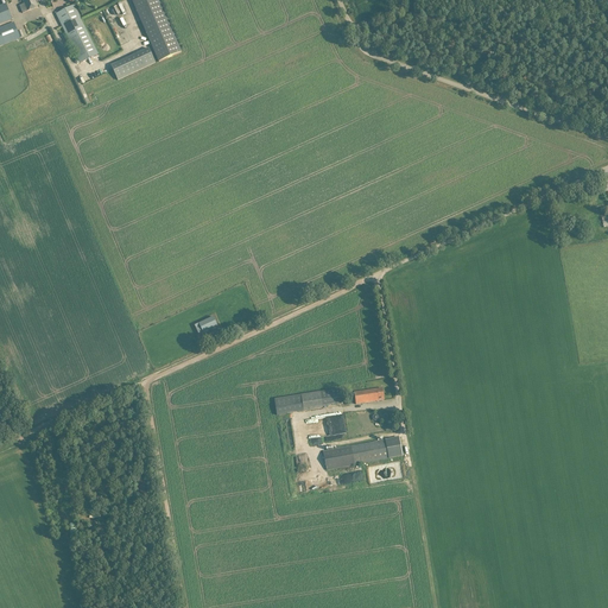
[(0,6),(0,24),(13,20),(6,4),(4,0),(23,0),(27,12),(38,7),(35,0),(0,0),(4,5),(0,6)]
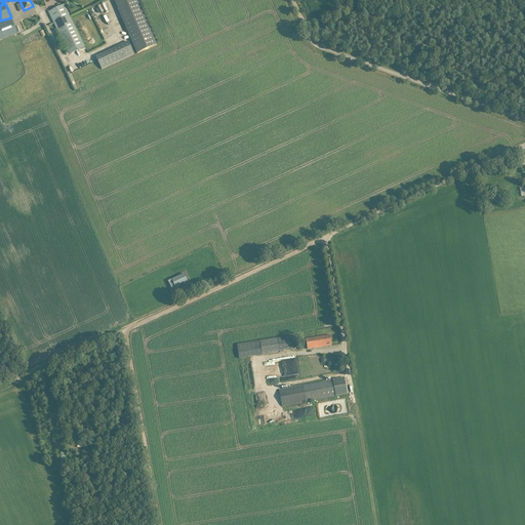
[(114,0),(137,53),(157,45),(136,0),(114,0)]
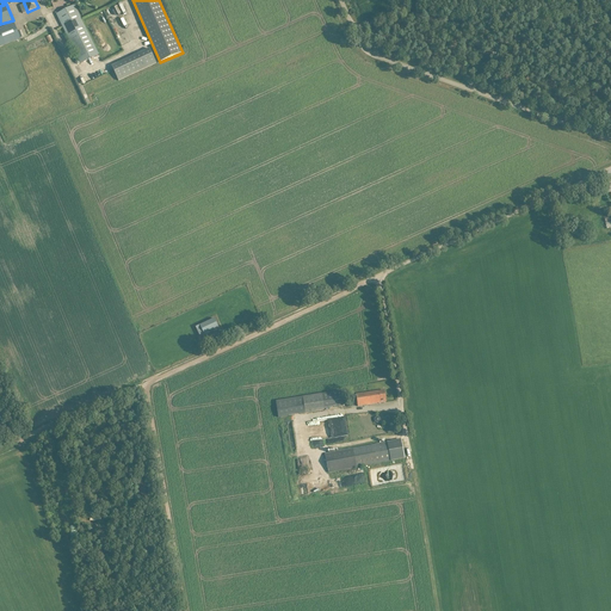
[(56,14),(65,30),(81,63),(99,55),(74,5),(56,14)]
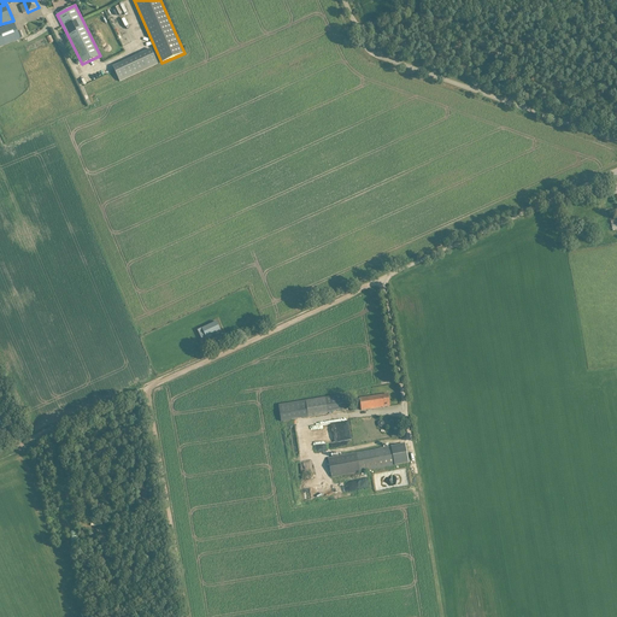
[(0,47),(21,39),(18,33),(15,23),(0,28),(0,47)]
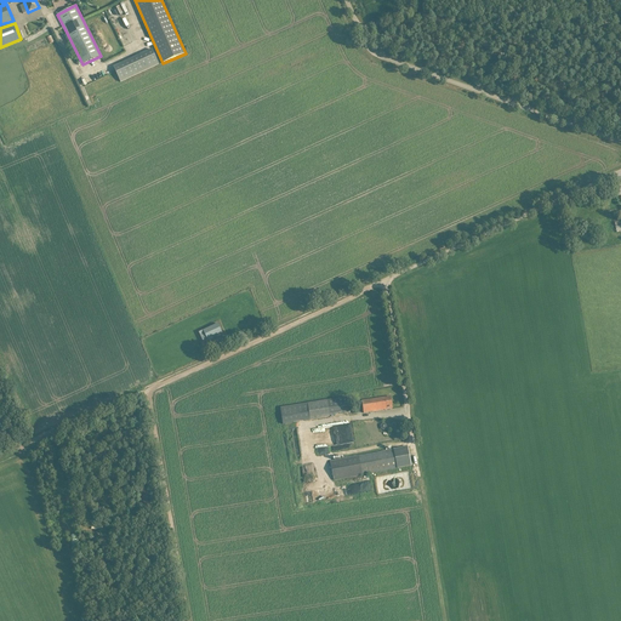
[(114,67),(120,83),(159,64),(152,50),(114,67)]
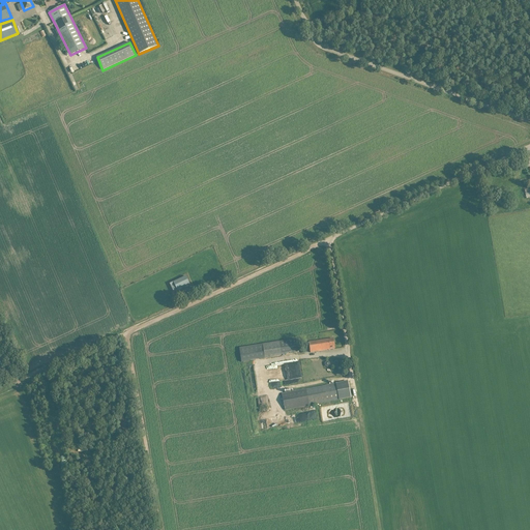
[(170,284),(174,292),(189,285),(186,276),(170,284)]
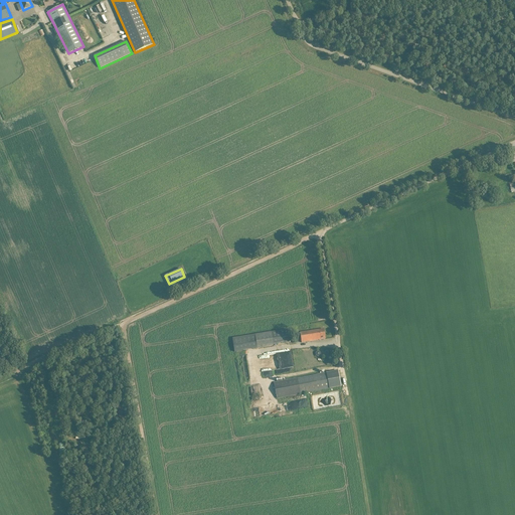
[(324,329),(319,330),(300,333),(302,343),(325,339),(324,329)]
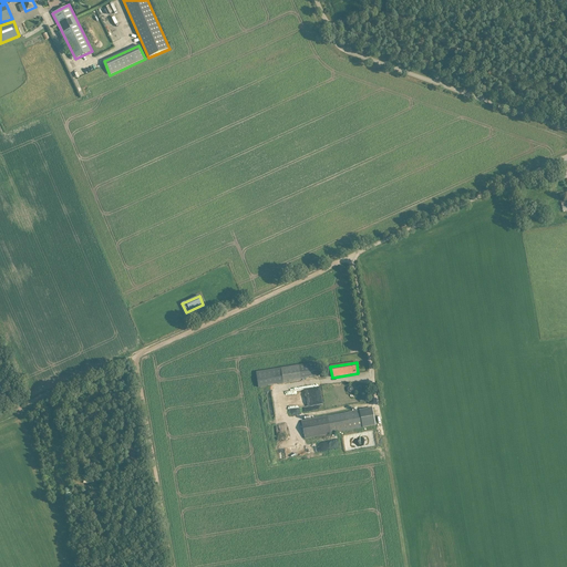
[(274,370),(256,372),(259,388),(276,384),(282,383),(301,381),(301,379),(319,377),(317,363),(299,366),(281,369),(274,370)]
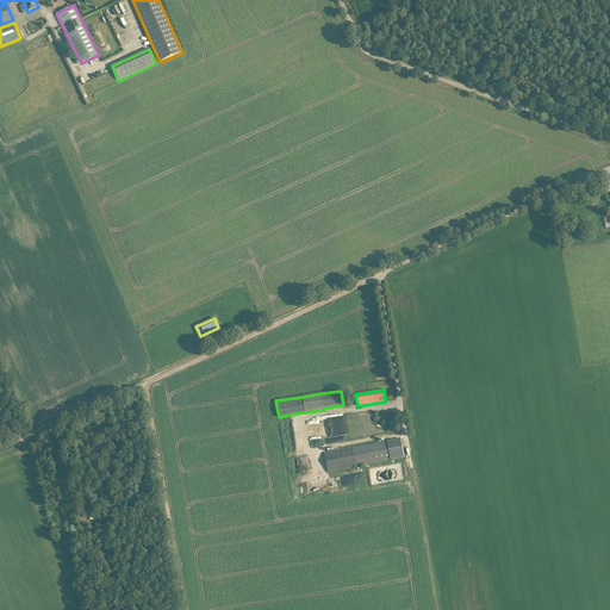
[(404,458),(400,440),(324,453),(328,472),(404,458)]
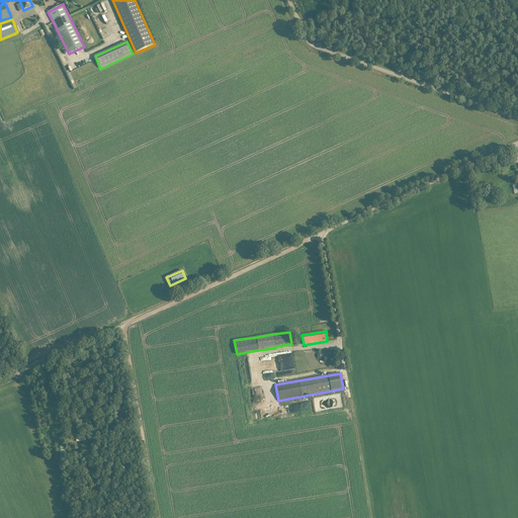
[(70,482),(76,484),(78,476),(73,473),(70,482)]
